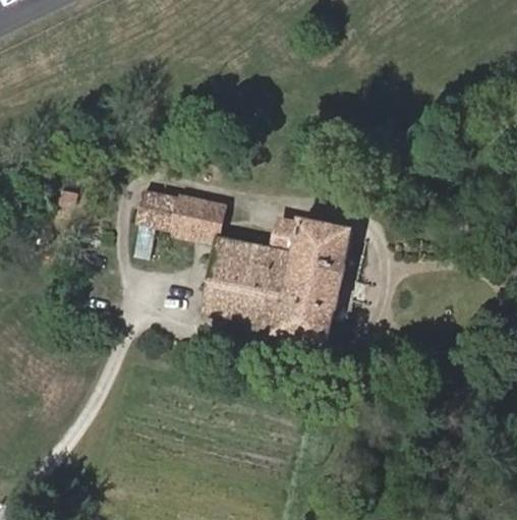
[(61,189),(59,201),(71,204),(74,192),(61,189)]
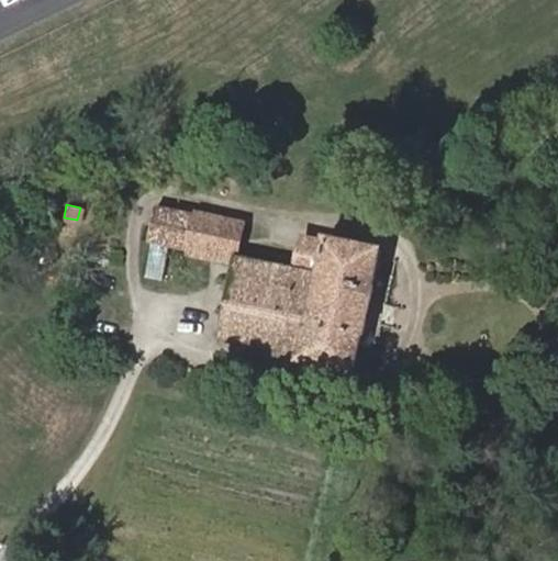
[(153,204),(145,240),(183,248),(189,212),(153,204)]
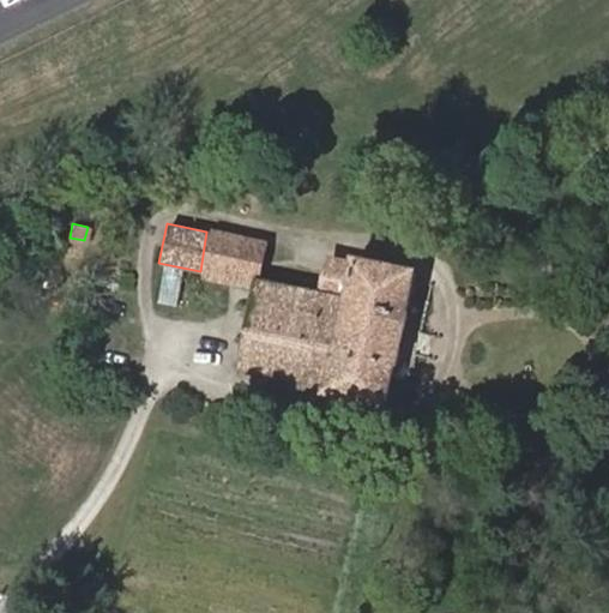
[(266,240),(209,229),(200,271),(198,280),(252,289),(254,277),(259,278),(266,240)]
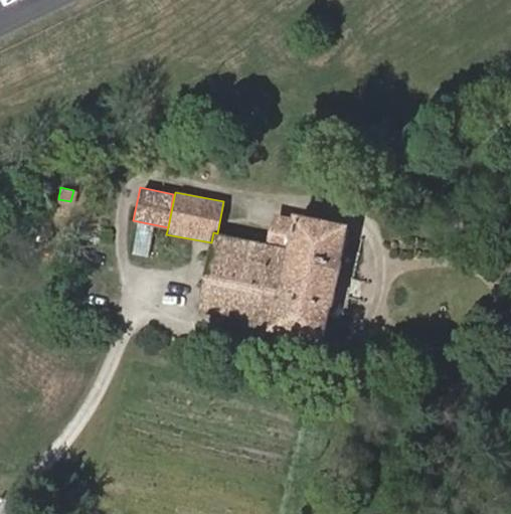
[(211,242),(196,311),(242,321),(242,324),(271,330),(271,331),(323,342),(347,226),(296,215),(295,219),(274,214),(268,243),(217,233),(213,232),(211,242)]
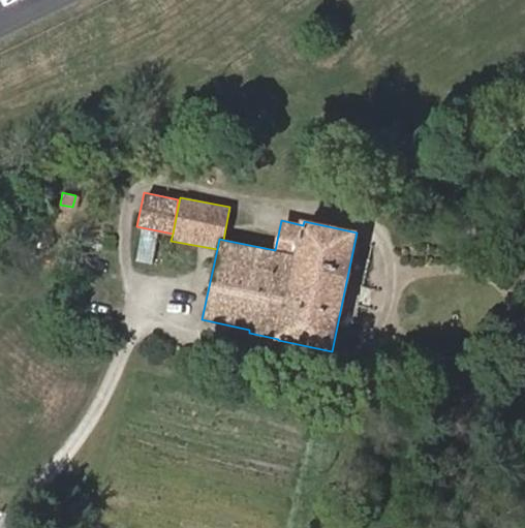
[(141,240),(137,259),(151,262),(154,242),(141,240)]
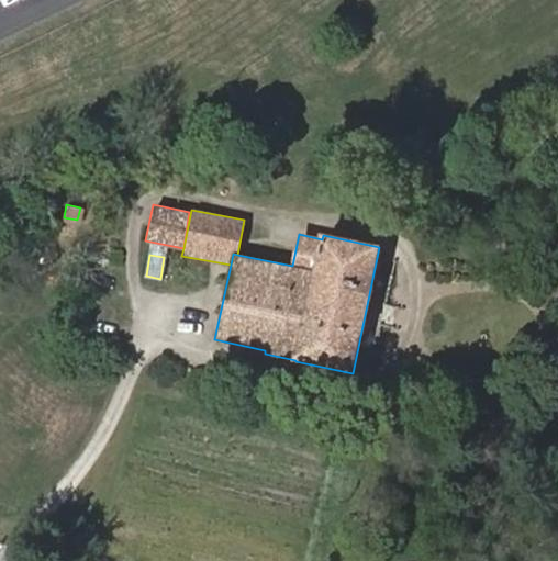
All buildings are outlined.
